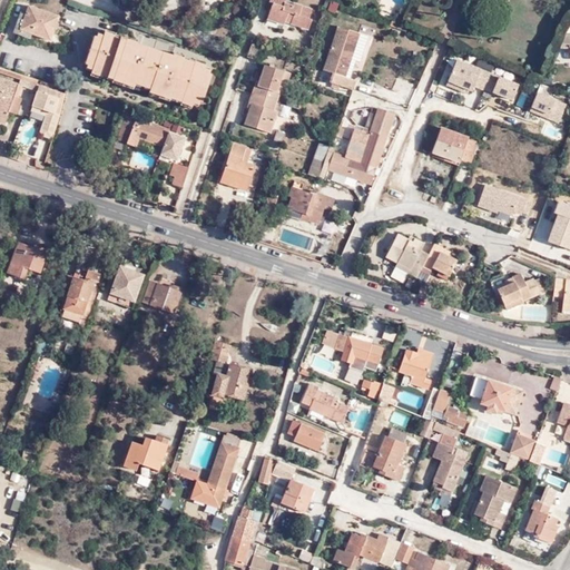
[(285,0),(269,0),(273,2),(268,17),(285,22),(286,17),(292,19),(291,23),(307,29),(312,18),(308,17),(312,9),(293,2),(292,5),(285,2),(285,0)]
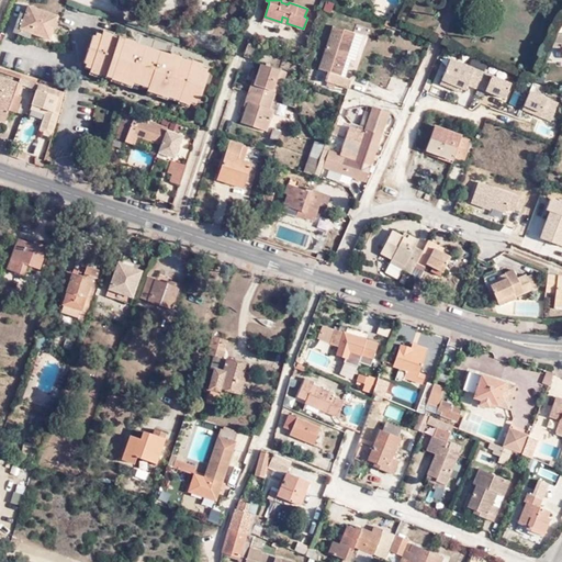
[(58,18),(29,7),(19,30),(49,42),(58,18)]
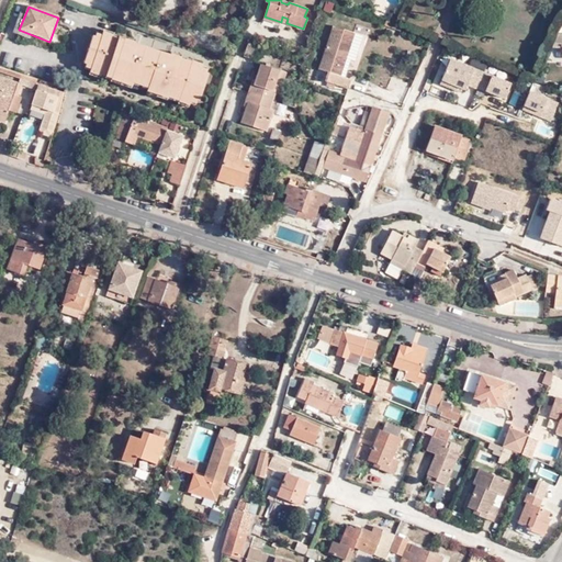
[(373,17),(385,21),(389,13),(377,9),(373,17)]
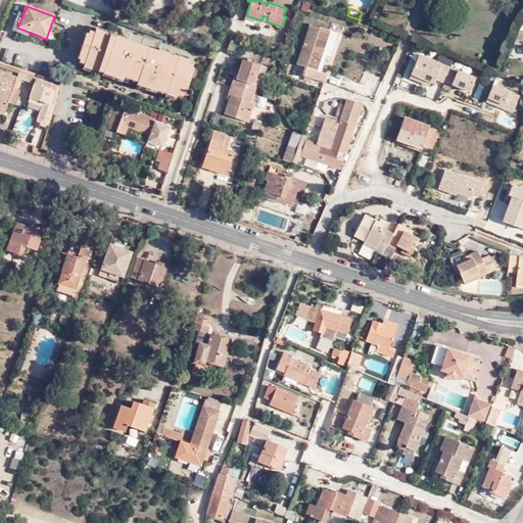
[(302,76),(324,83),(326,75),(317,73),(322,55),(334,59),(342,37),(311,27),(297,65),(305,68),(302,76)]
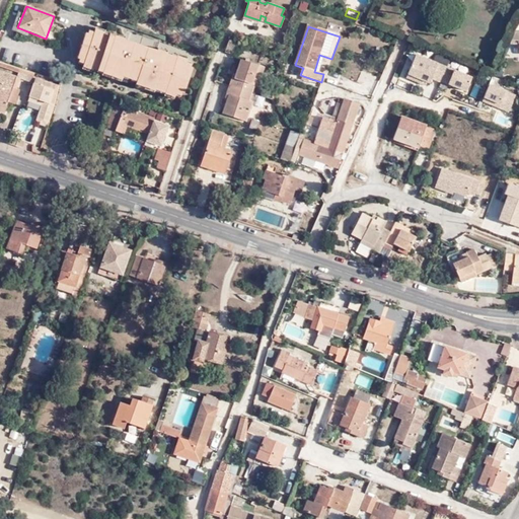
[(188,81),(192,69),(184,67),(186,65),(156,55),(157,52),(123,41),(122,44),(92,33),(92,35),(86,34),(78,59),(84,61),(83,63),(114,73),(116,68),(122,70),(121,73),(124,74),(138,78),(141,79),(142,77),(147,79),(146,83),(176,93),(177,91),(184,93),(188,81)]
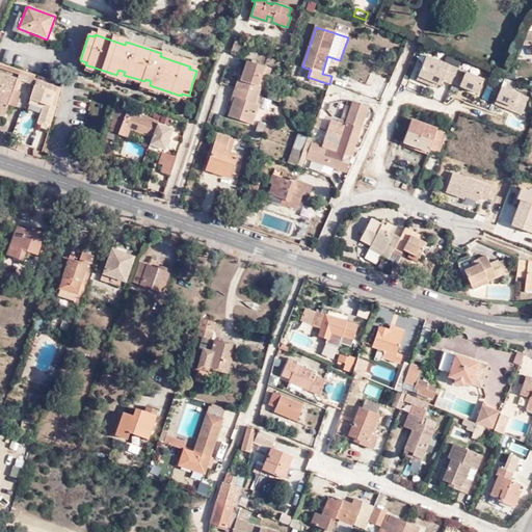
[(247,44),(235,41),(232,52),(243,56),(247,44)]
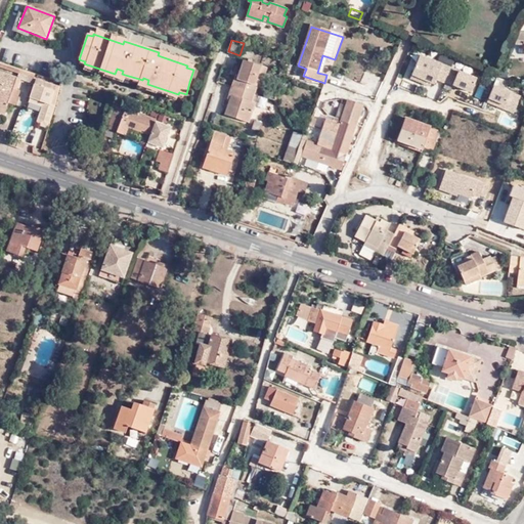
[(470,95),(477,76),(415,51),(404,80),(439,93),(442,84),(470,95)]
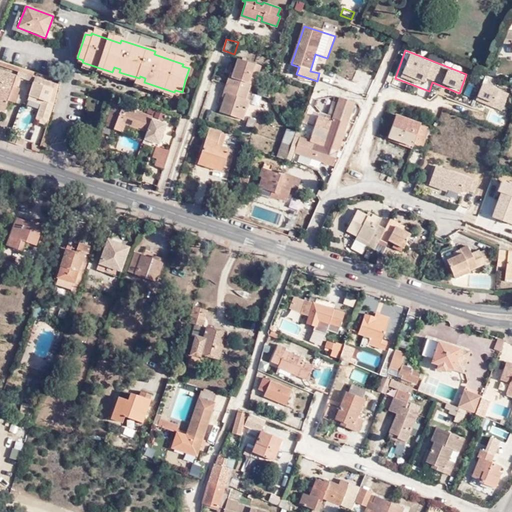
[(227,93),(225,98),(220,112),(243,119),(249,101),(246,99),(251,84),(255,85),(261,66),(239,59),(233,74),(232,78),(229,77),(224,92),(227,93)]
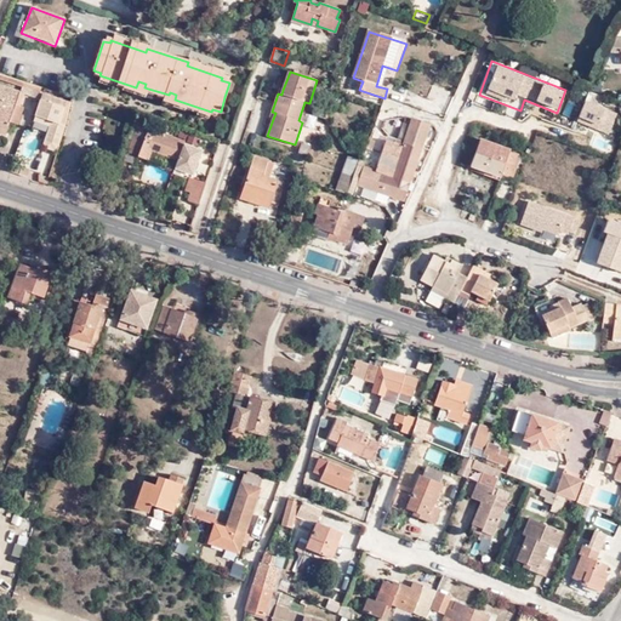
[(29,84),(4,75),(3,80),(27,89),(29,84)]
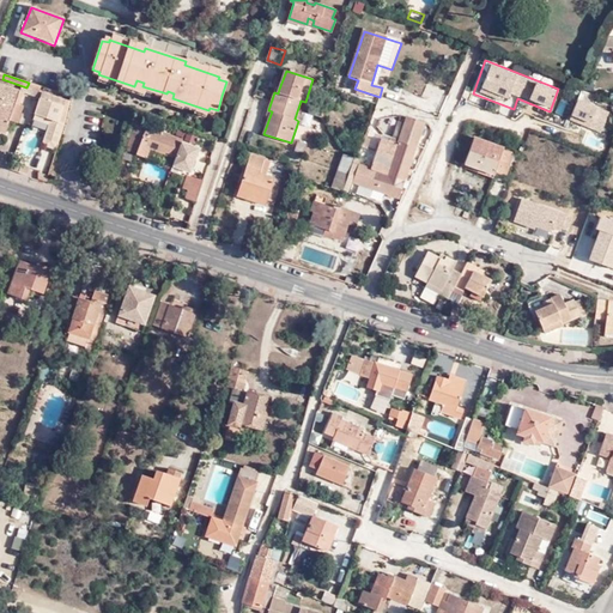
[(228,80),(226,82),(222,96),(228,97),(232,82),(228,80)]
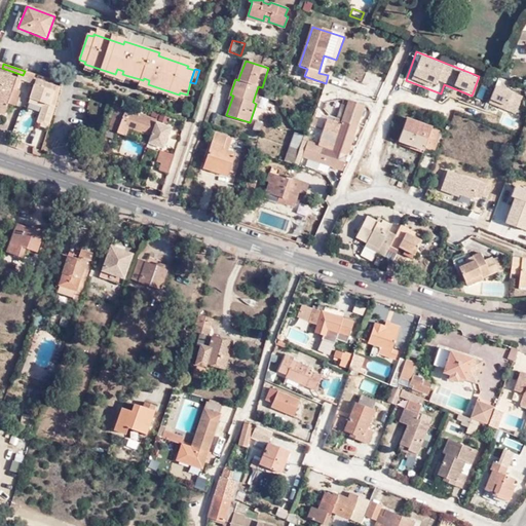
[(501,79),(509,81),(512,74),(504,71),(501,79)]
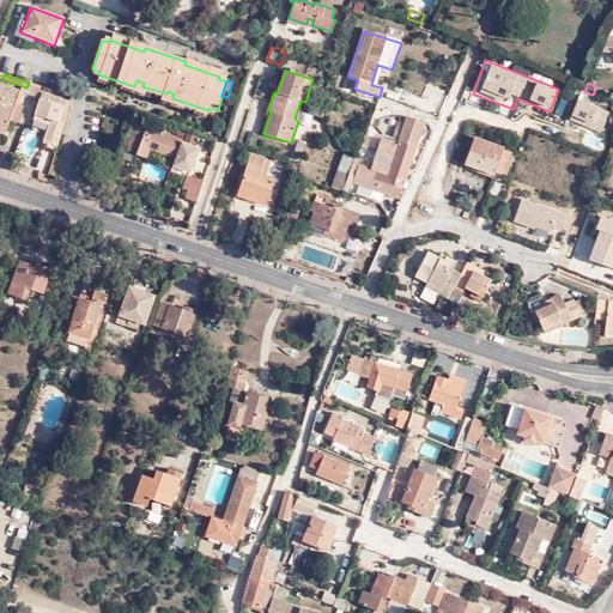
[(35,84),(31,95),(42,98),(44,87),(35,84)]
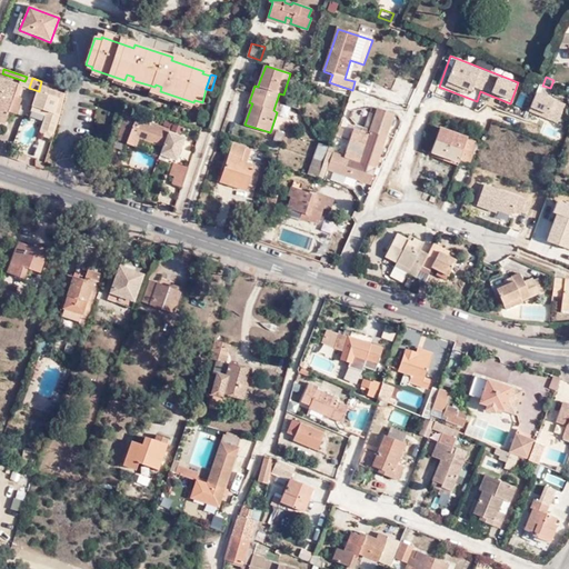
[(18,86),(0,79),(0,122),(6,125),(10,111),(15,97),(18,86)]
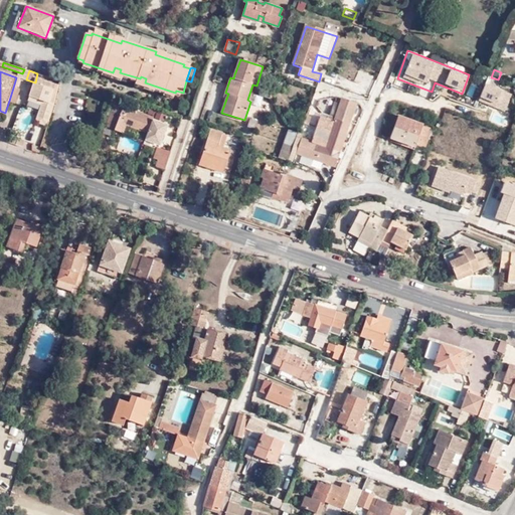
[(39,119),(48,122),(59,87),(39,79),(33,99),(44,103),(43,107),(39,119)]
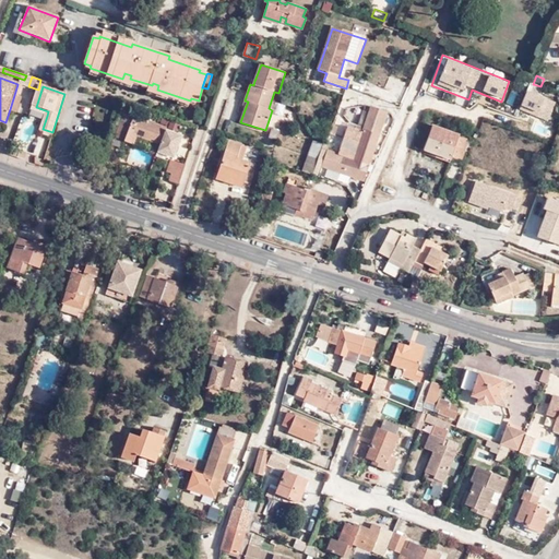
[(516,108),(547,121),(556,102),(526,87),(516,108)]
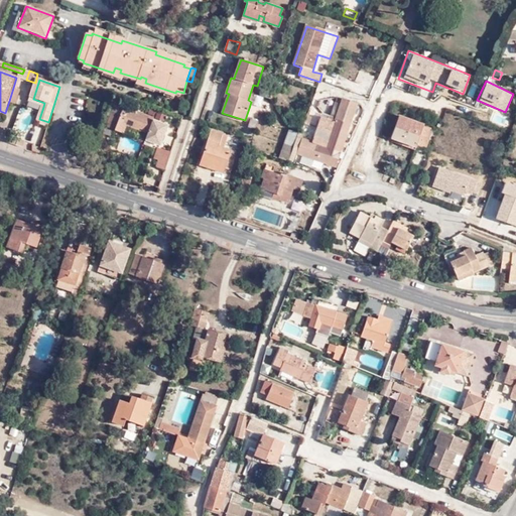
[(17,90),(13,88),(9,101),(15,103),(19,90),(17,90)]
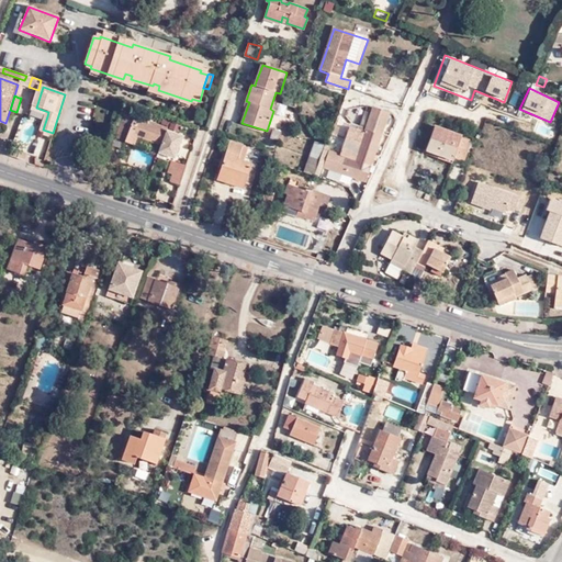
[(372,166),(390,113),(382,111),(373,108),(364,133),(350,128),(341,152),(339,152),(338,154),(329,152),(326,145),(321,161),(314,178),(319,179),(324,167),(351,178),(366,182),(369,172),(373,175),(375,167),(372,166)]
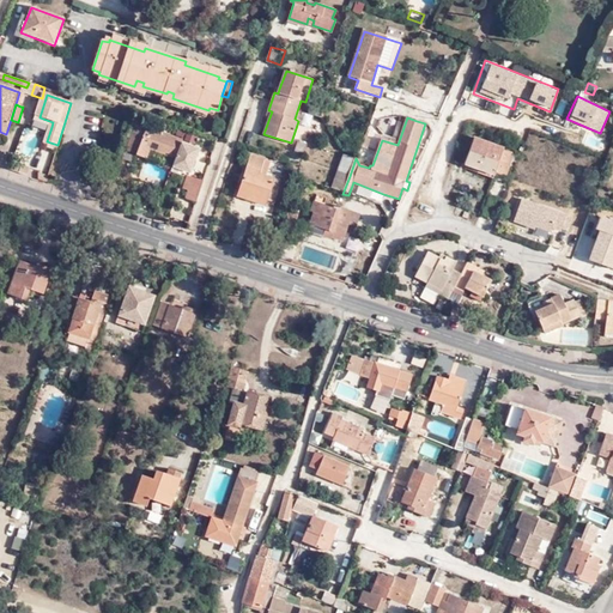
[(150,150),(175,158),(181,140),(135,122),(122,158),(133,162),(135,155),(146,158),(150,150)]
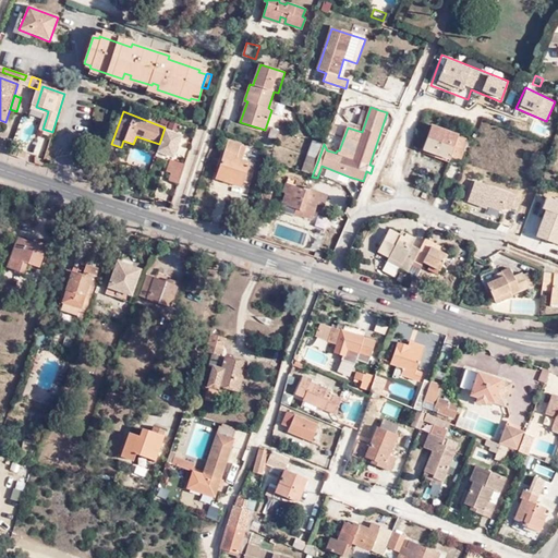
[(322,124),(316,137),(327,142),(332,129),(322,124)]
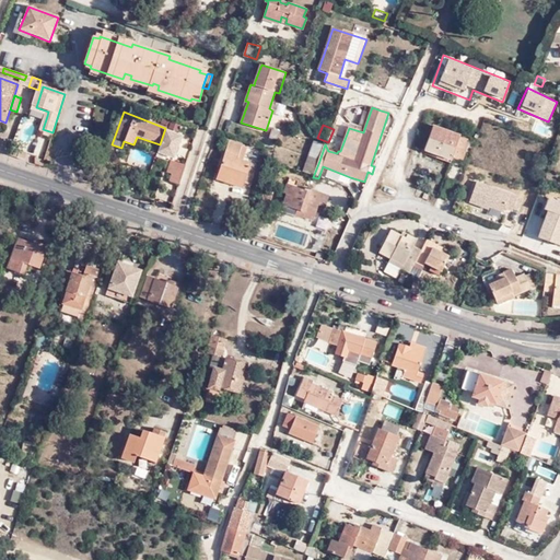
[(183,135),(165,128),(160,144),(156,153),(155,155),(167,160),(168,155),(174,158),(183,135)]
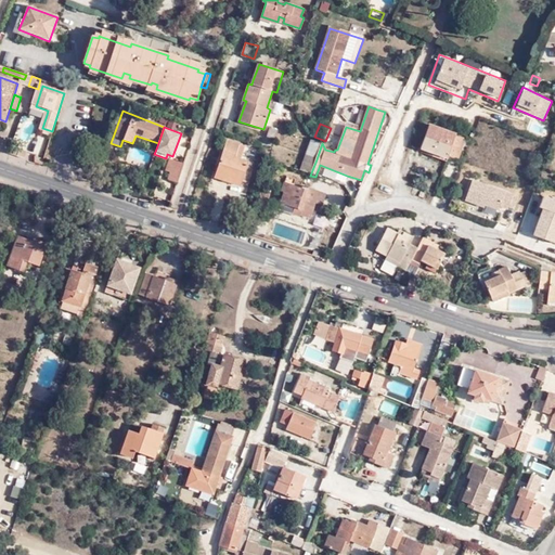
[(40,133),(50,138),(52,131),(42,128),(40,133)]
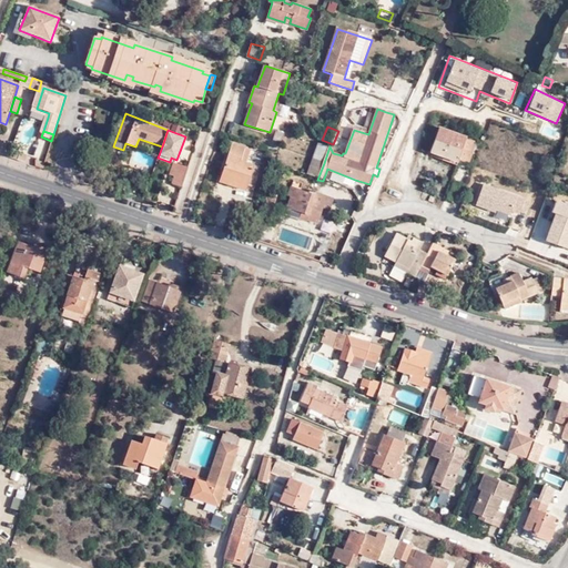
[(459,163),(466,143),(467,141),(439,131),(430,156),(445,161),(458,166),(459,163)]
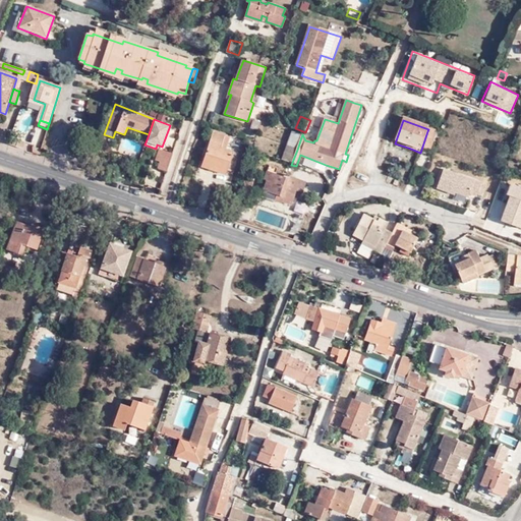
[(261,123),(253,121),(248,136),(255,138),(261,123)]
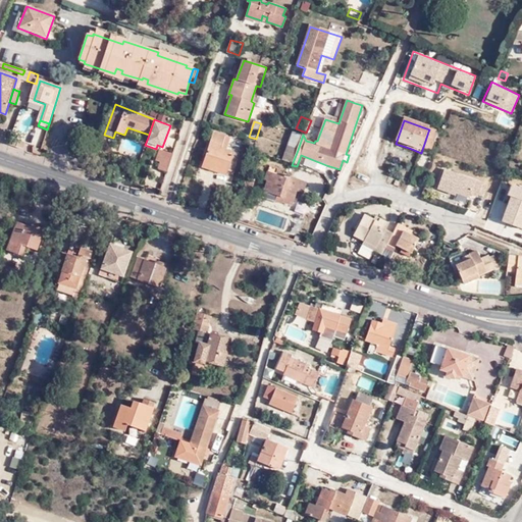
[(146,143),(149,135),(127,127),(124,135),(146,143)]
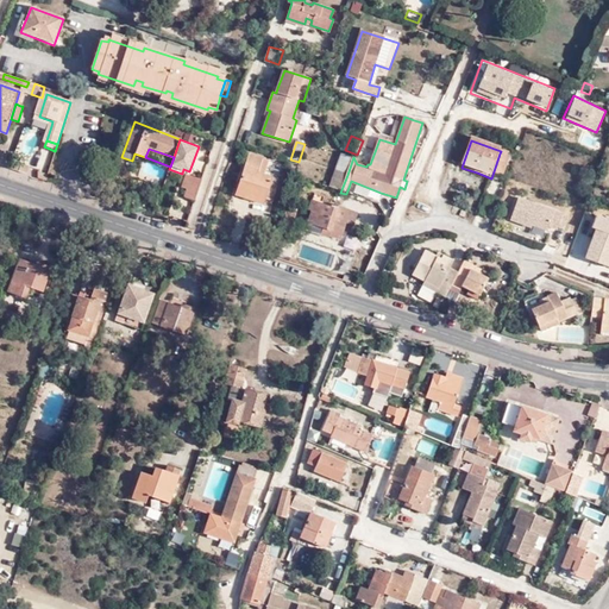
[(263,157),(250,154),(237,195),(264,203),(265,199),(274,201),(280,181),(258,173),(263,157)]
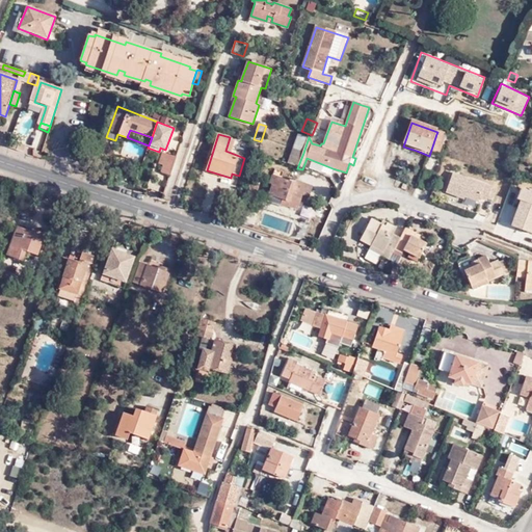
[(303,153),(309,137),(299,134),(294,150),(303,153)]
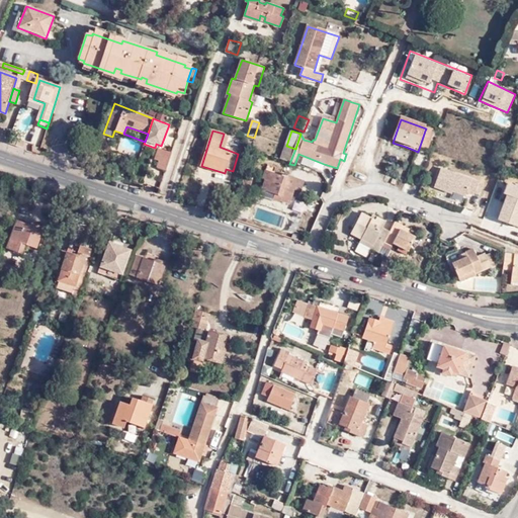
[(434,134),(425,131),(419,149),(428,152),(434,134)]
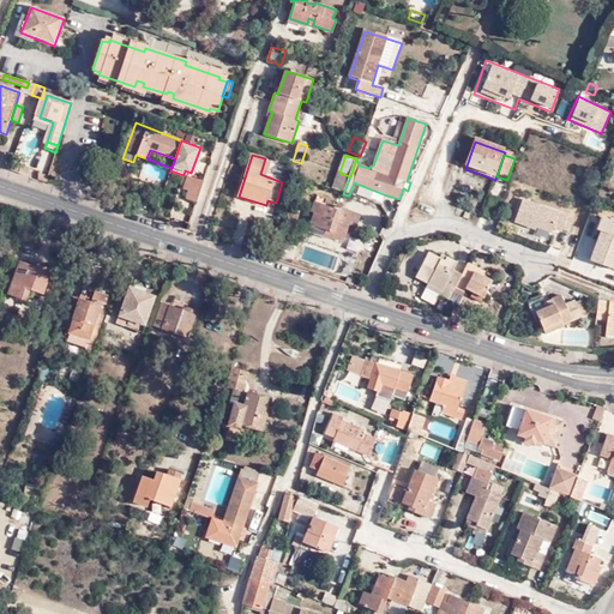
[(18,173),(26,176),(31,169),(22,166),(18,173)]
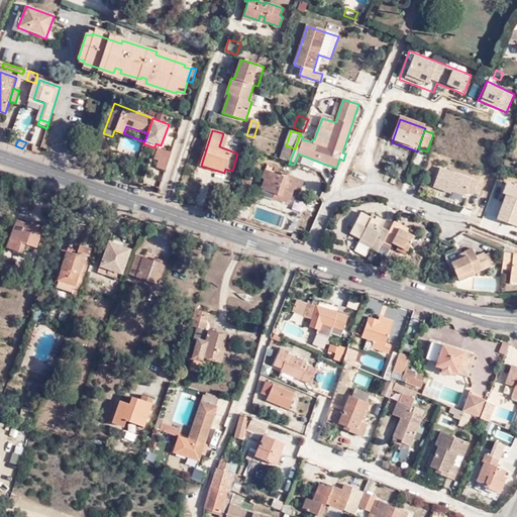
[(157,168),(166,171),(172,153),(158,148),(153,160),(160,161),(157,168)]
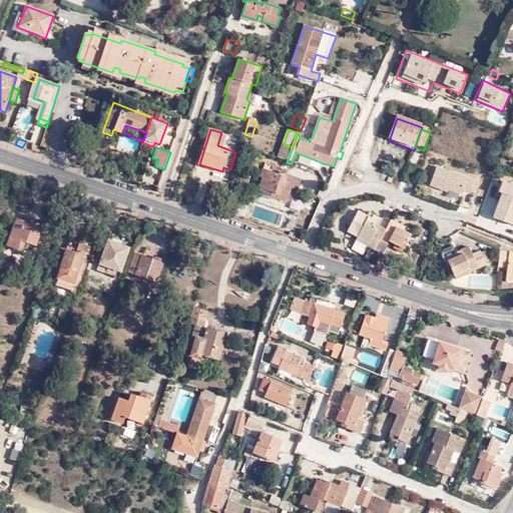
[(292,163),(317,172),(321,162),(296,152),(292,163)]
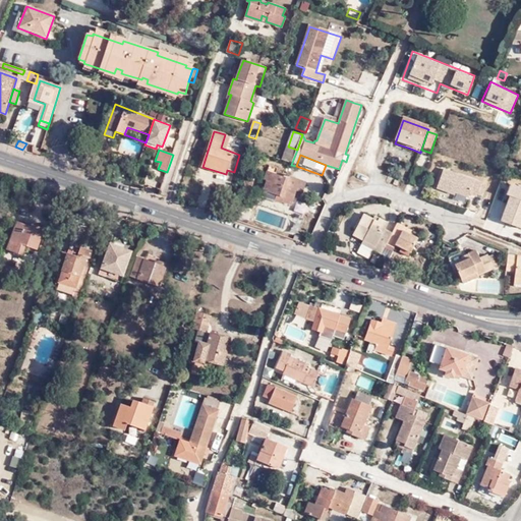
[(477,199),(482,179),(442,169),(436,189),(477,199)]
